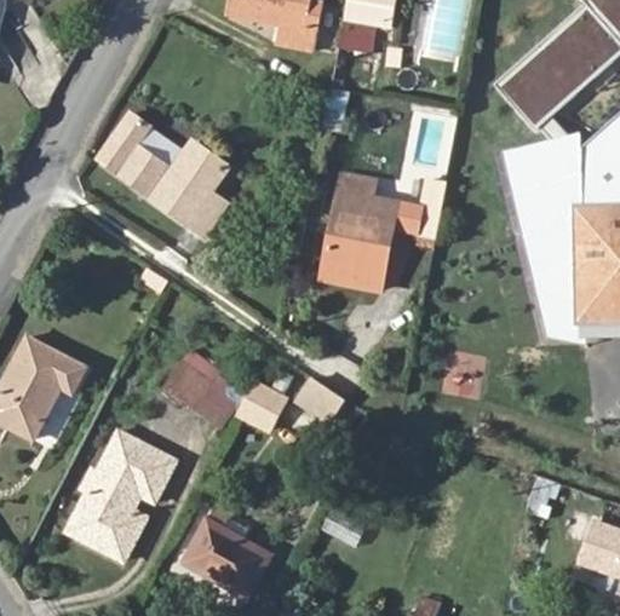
[(310,0),(227,0),(227,5),(281,16),(276,35),(316,44),(320,24),(305,22),(310,0)]
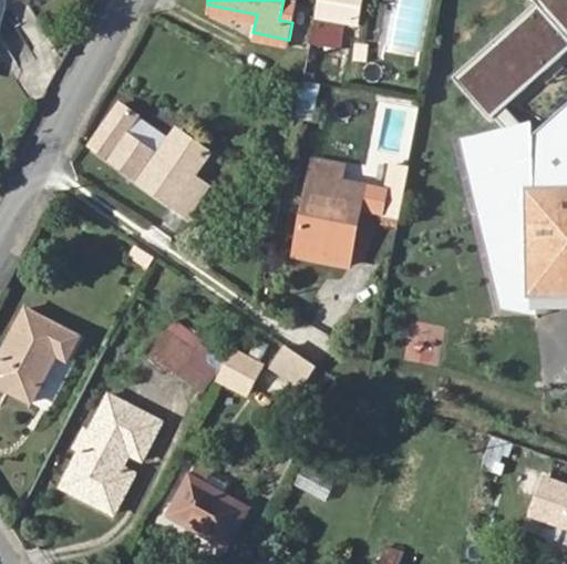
[(284,0),(279,20),(292,22),(297,0),(284,0)]
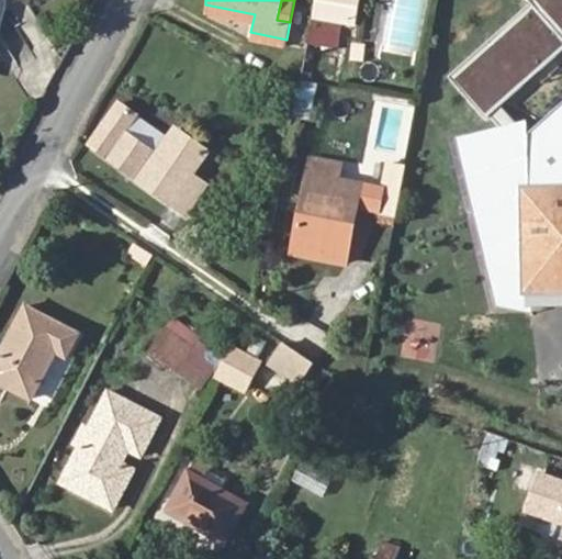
[(357,0),(314,0),(311,20),(352,26),(357,0)]
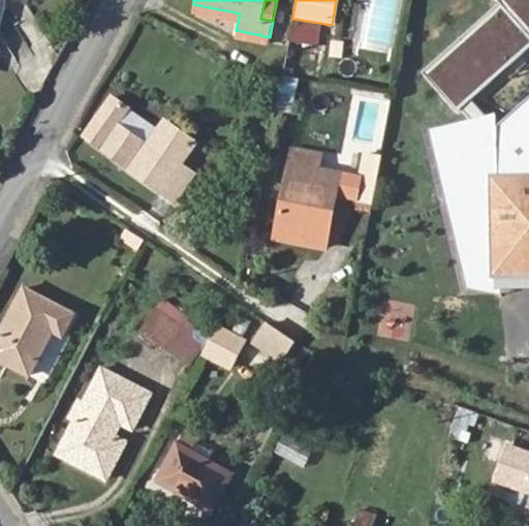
[(528,0),(493,0),(499,6),(424,73),(458,113),(528,49),(528,0)]
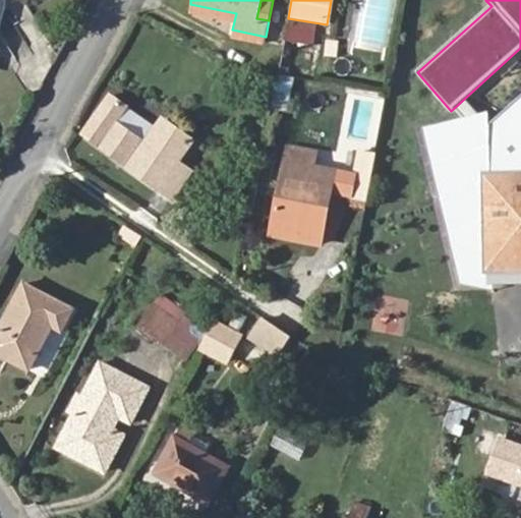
[(162,120),(159,124),(145,142),(115,121),(127,104),(112,94),(82,134),(173,198),(190,173),(178,164),(193,140),(162,120)]
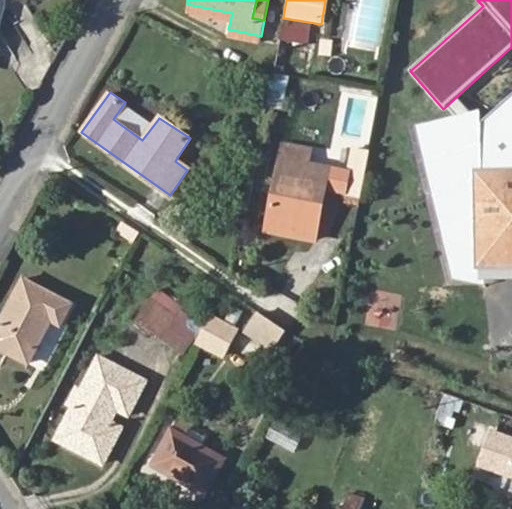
[(511,95),(484,122),(420,136),(449,280),(486,276),(486,271),(486,253),(511,249),(511,95)]
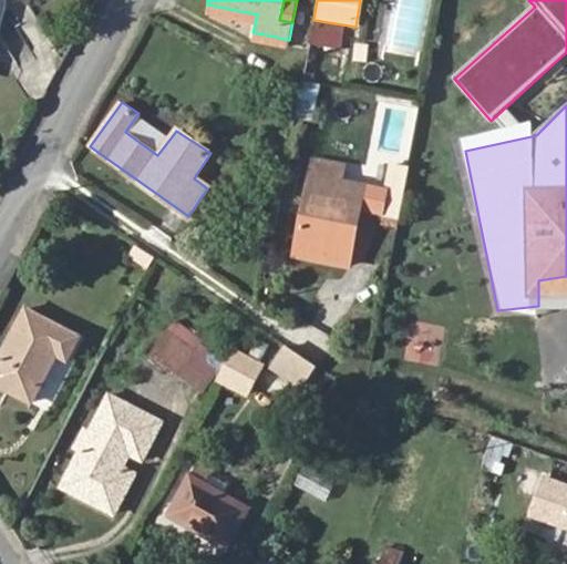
[(157,155),(173,135),(138,113),(125,132),(157,155)]
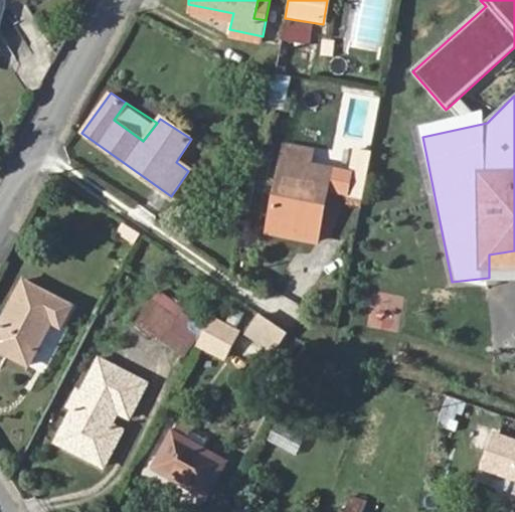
[(284,162),(310,166),(313,151),(286,146),(284,162)]
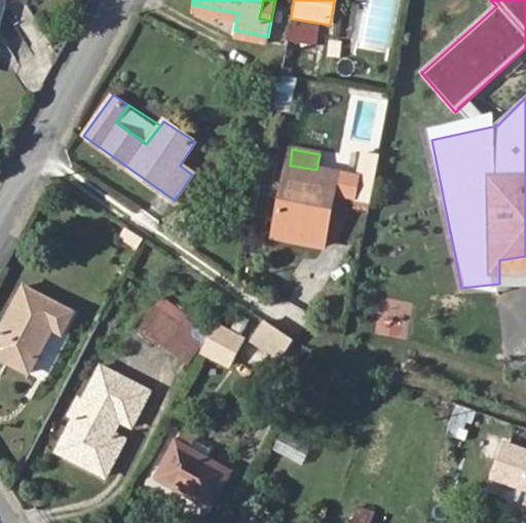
[(368,207),(375,171),(359,167),(357,178),(316,170),(290,165),(278,227),(301,231),(299,244),(323,248),(333,197),(352,200),(352,203),(368,207)]
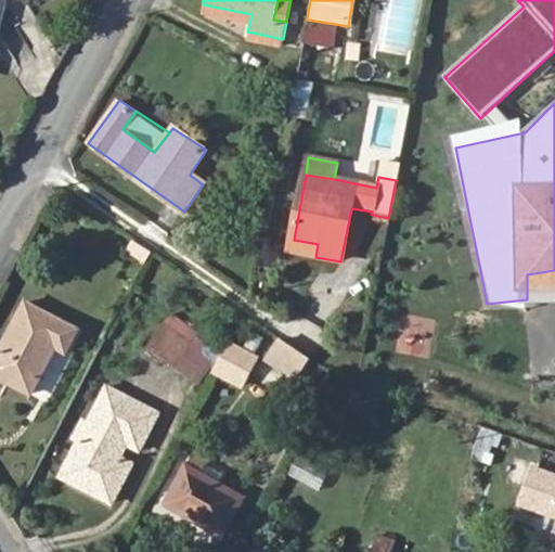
[(292,253),(315,257),(318,244),(294,240),(292,253)]
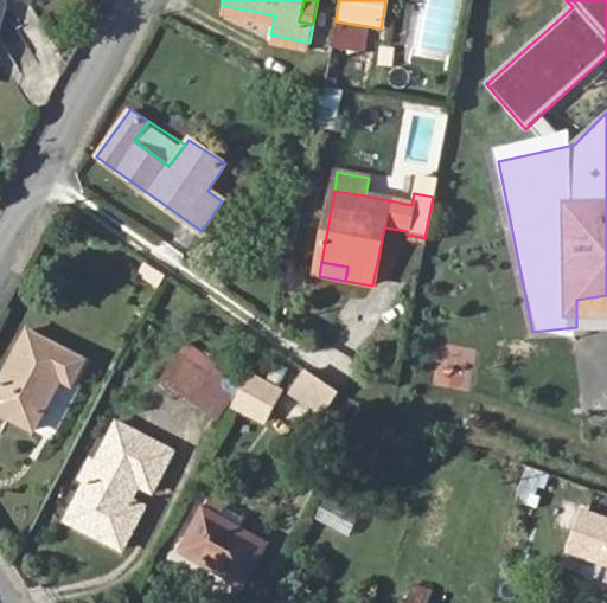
[(154,288),(161,278),(146,269),(141,277),(154,288)]
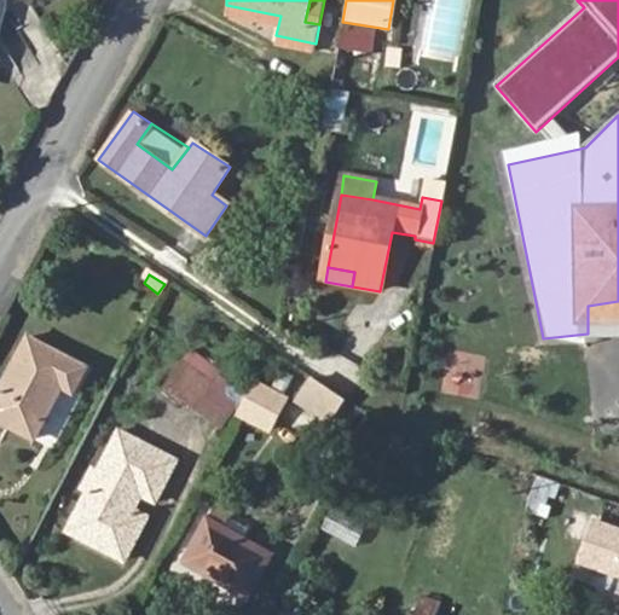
[(588,328),(618,323),(618,301),(588,306),(588,328)]
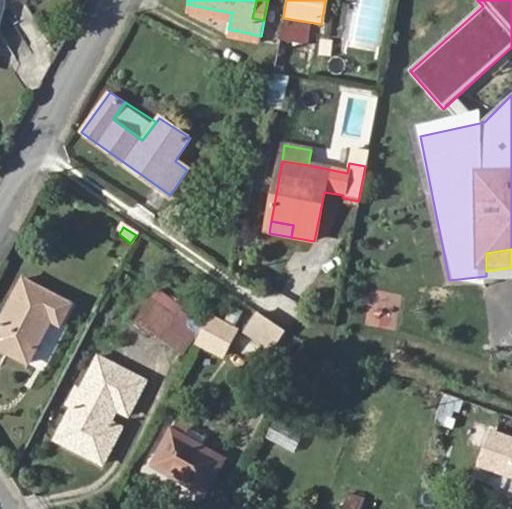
[(69,306),(22,283),(0,323),(0,352),(26,366),(50,324),(58,328),(69,306)]
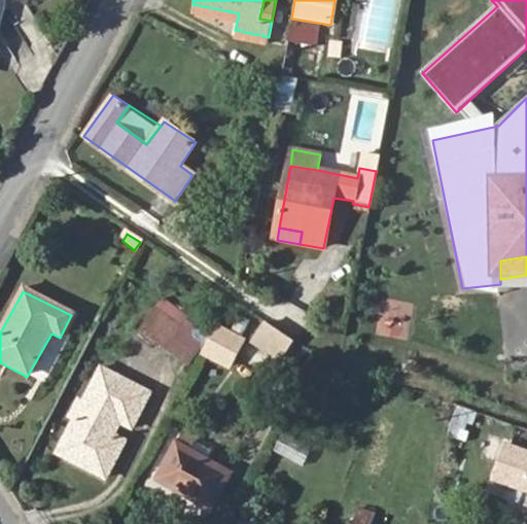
[(407,341),(409,309),(385,308),(383,339),(407,341)]
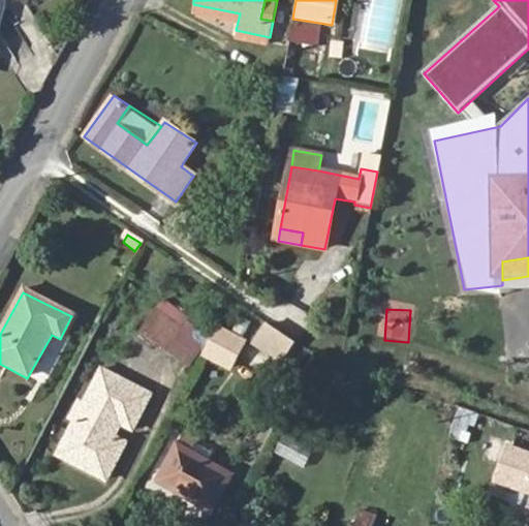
[(155,313),(142,333),(164,349),(178,330),(155,313)]
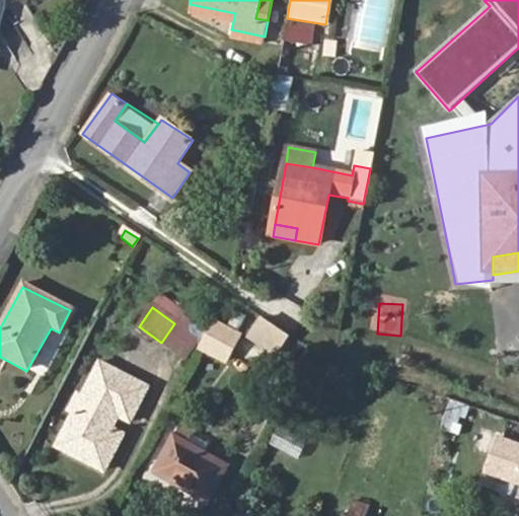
[(210,321),(196,349),(224,363),(237,337),(210,321)]
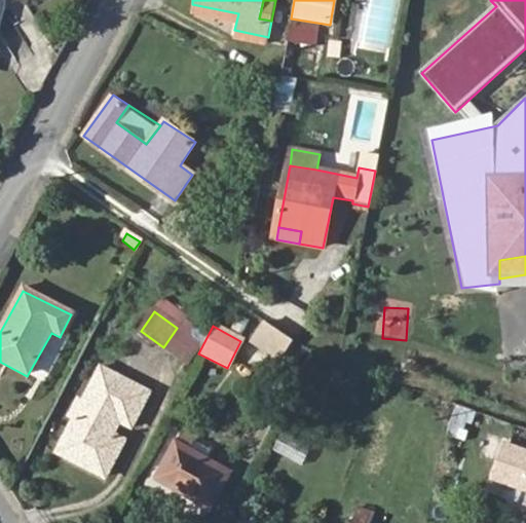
[(90,423),(78,417),(66,440),(111,465),(124,442),(113,436),(120,422),(130,428),(148,396),(103,371),(84,404),(98,411),(90,423)]
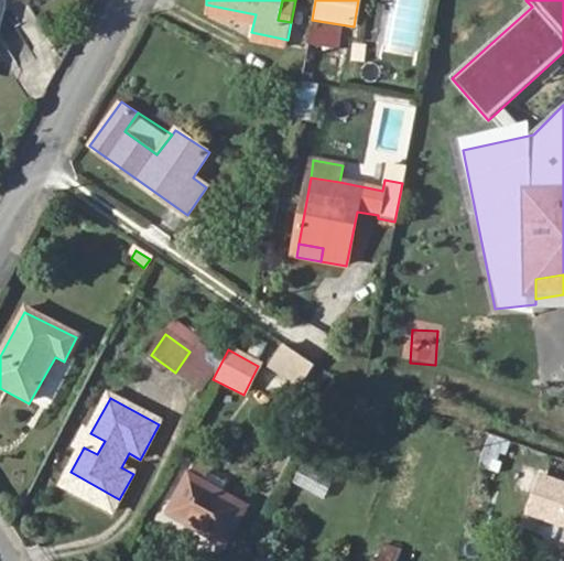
[(78,444),(84,448),(97,454),(105,441),(90,433),(85,431),(78,444)]
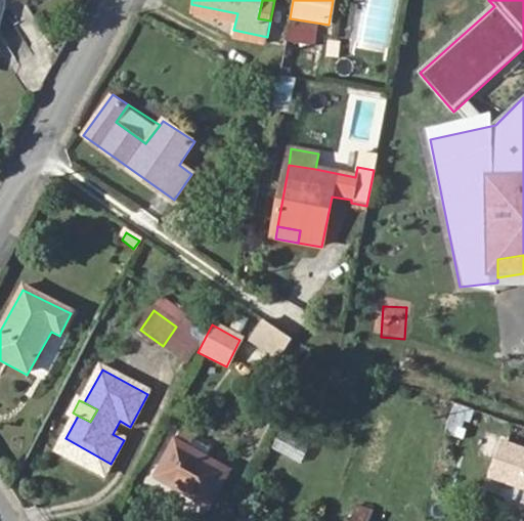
[(175,440),(154,479),(209,510),(228,472),(187,449),(192,439),(180,432),(176,440),(175,440)]
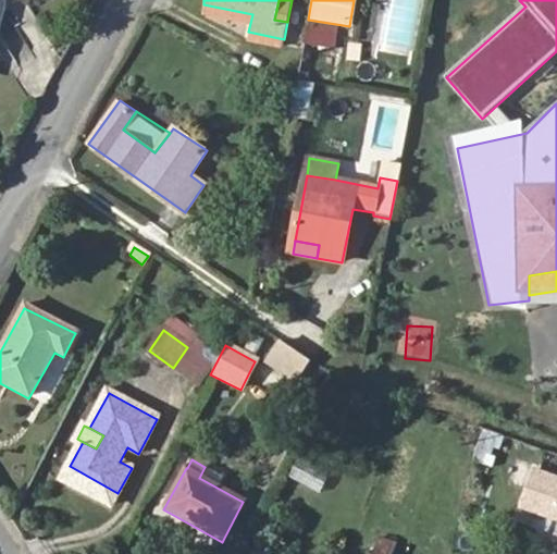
[(556,479),(535,471),(522,508),(556,520),(556,479)]
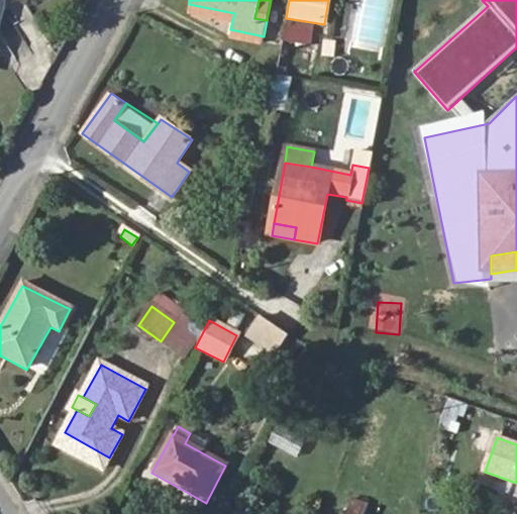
[(367,513),(369,504),(349,501),(347,513),(367,513)]
